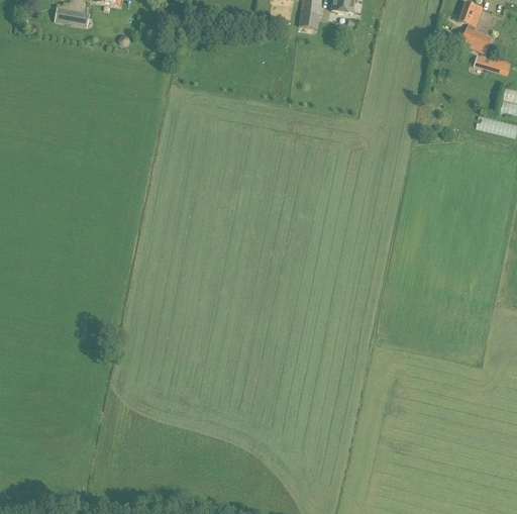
[(317,27),(321,0),(302,0),(298,24),(317,27)]
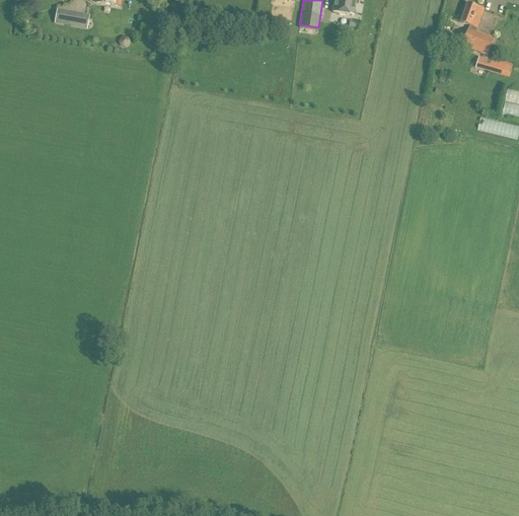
[(354,13),(356,0),(335,0),(334,9),(354,13)]
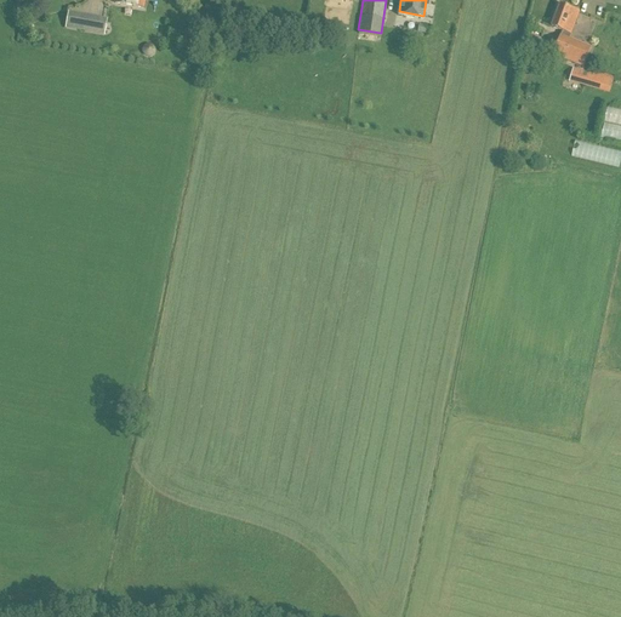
[(570,32),(579,10),(560,1),(551,24),(562,28),(560,33),(552,52),(584,64),(591,45),(569,35),(570,32)]
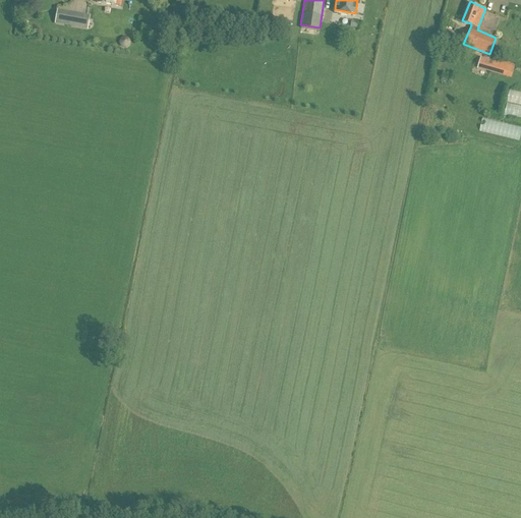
[(88,27),(90,13),(57,7),(54,21),(88,27)]
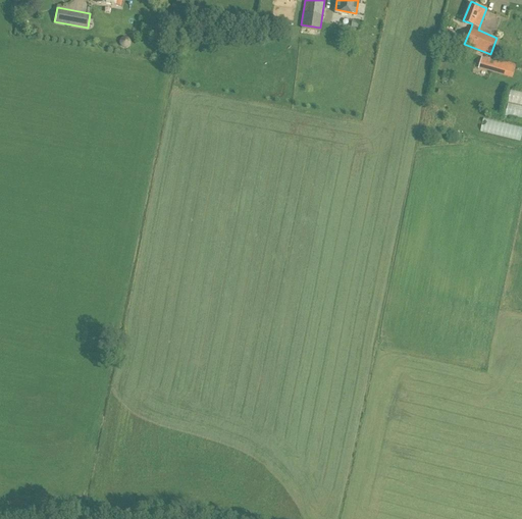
[(352,18),(351,24),(360,27),(362,20),(352,18)]
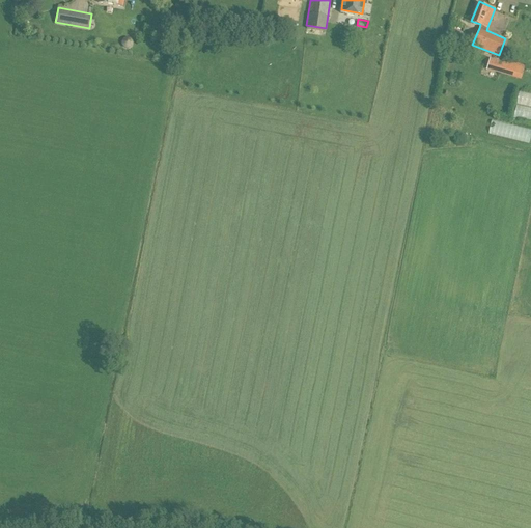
[(168,40),(170,30),(159,27),(157,38),(168,40)]
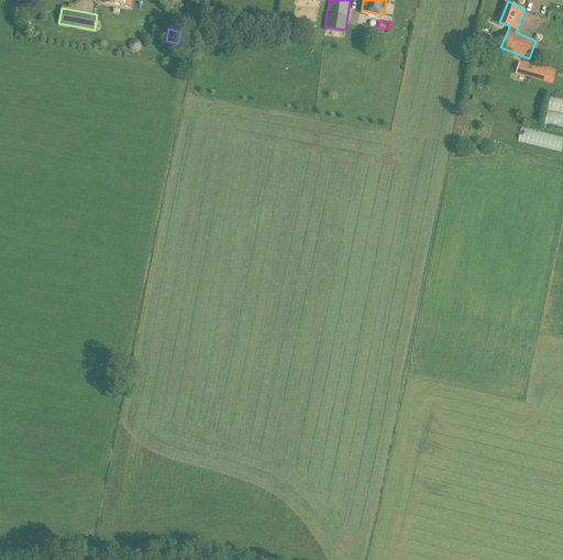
[(533,63),(519,58),(516,72),(552,81),(556,67),(534,61),(533,63)]
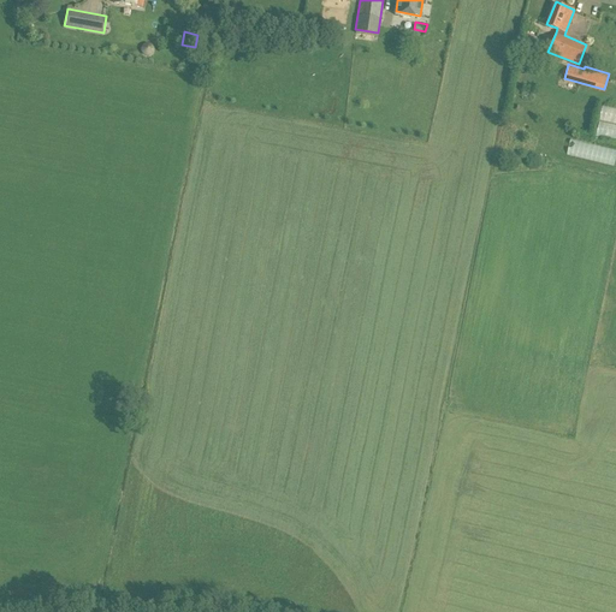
[(598,154),(608,155),(609,147),(599,144),(598,154)]
